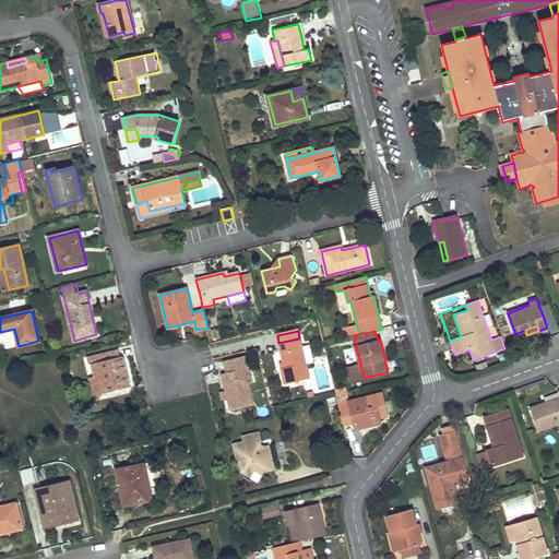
[(299,339),(278,343),(285,367),(281,368),(285,384),(310,378),(306,365),(301,347),(299,339)]
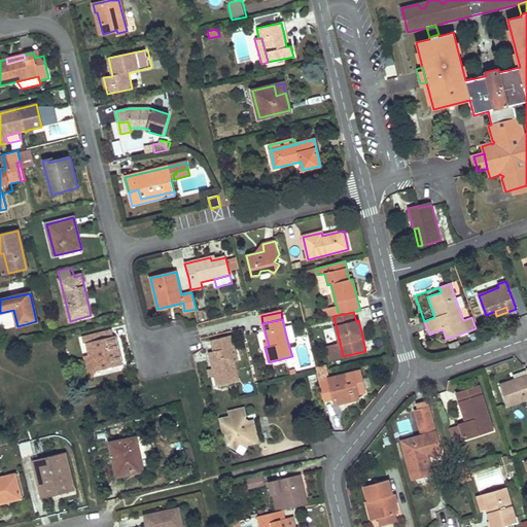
[(293,325),(284,327),(288,344),(297,342),(293,325)]
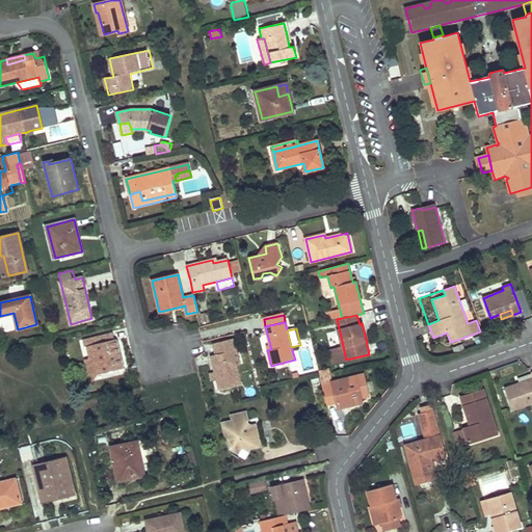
[(112,333),(85,339),(87,346),(90,346),(94,360),(90,361),(90,357),(86,358),(90,376),(98,374),(124,368),(116,340),(114,340),(112,333)]
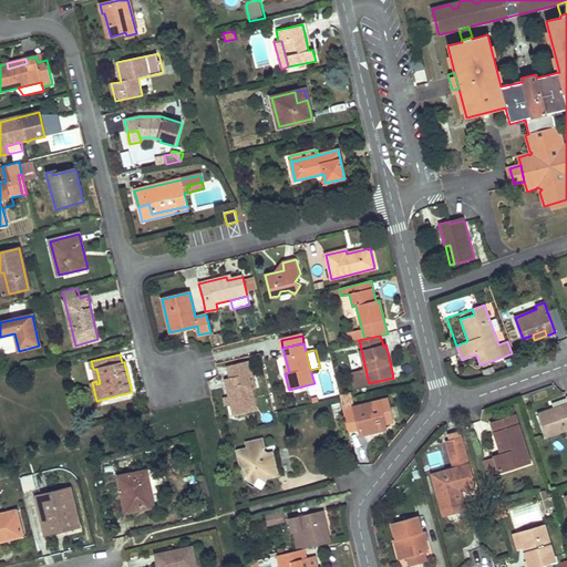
[(229,368),(232,378),(226,379),(229,393),(232,401),(235,415),(258,410),(253,390),(249,373),(253,372),(250,362),(229,368)]
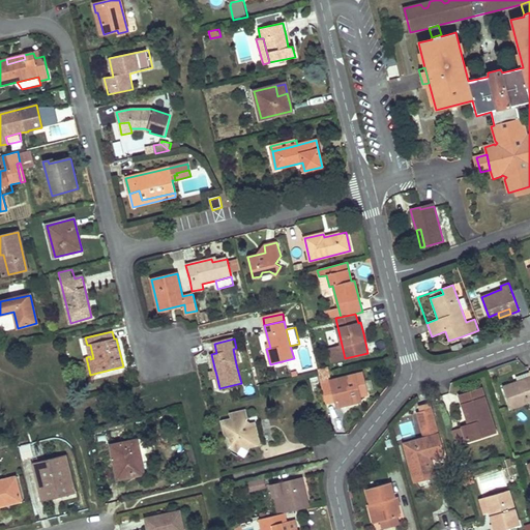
[(509,384),(503,386),(510,408),(529,401),(529,371),(529,372),(529,373),(529,379),(519,383),(518,381),(509,384)]
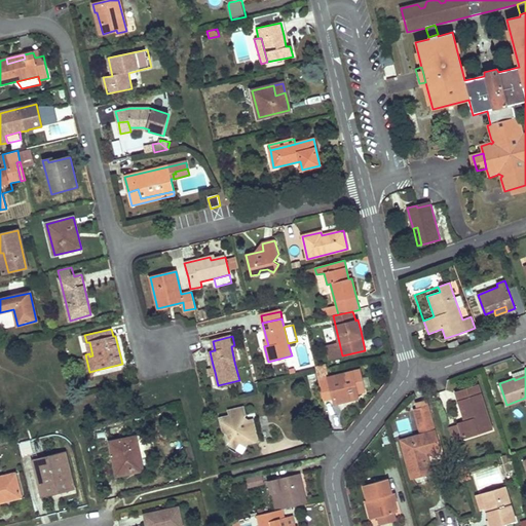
[(525,370),(525,369),(513,374),(514,378),(515,380),(525,376),(525,370)]
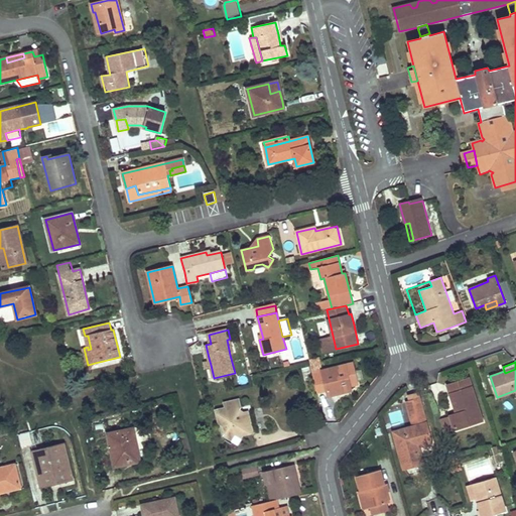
[(352,365),(312,374),(317,393),(326,391),(328,397),(344,393),(351,392),(350,387),(357,385),(352,365)]
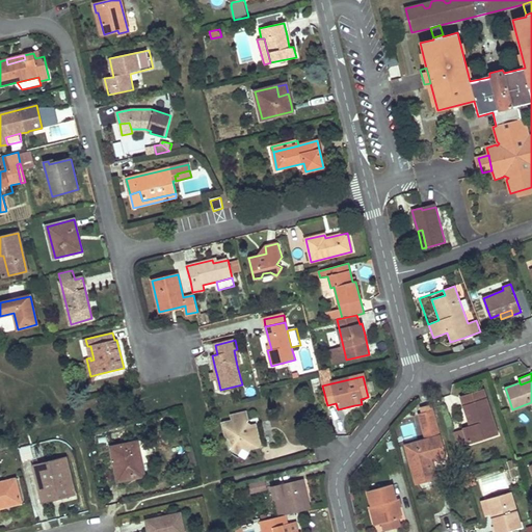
[(498,433),(483,391),(472,394),(461,397),(469,423),(472,422),(473,425),(471,426),(463,428),(469,444),(498,433)]
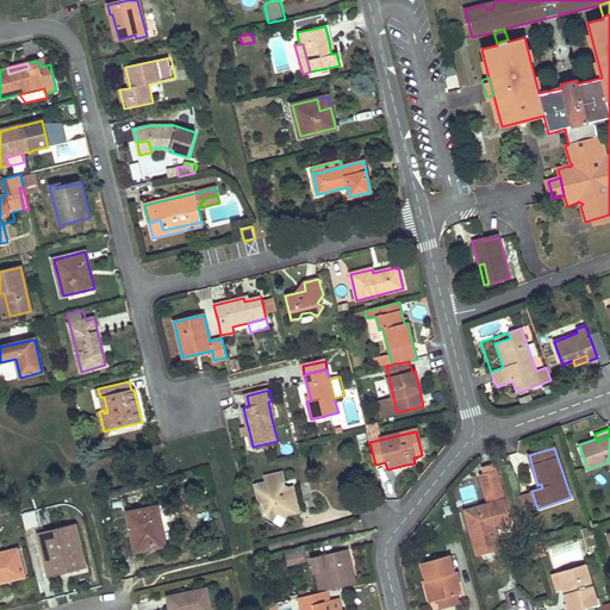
[(484,474),(480,475),(487,499),(503,495),(495,465),(481,468),(484,474)]
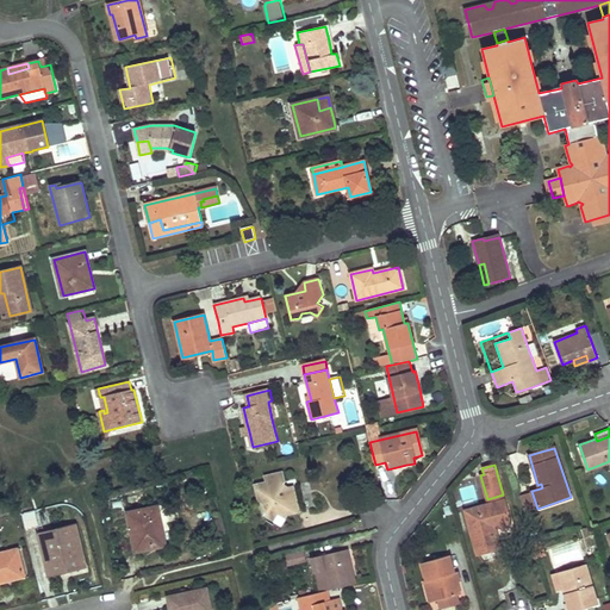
[(265,483),(254,485),(257,499),(260,500),(263,503),(265,509),(262,511),(261,514),(278,524),(285,512),(296,510),(291,486),(285,487),(284,491),(280,489),(282,485),(285,481),(282,472),(263,477),(265,483)]
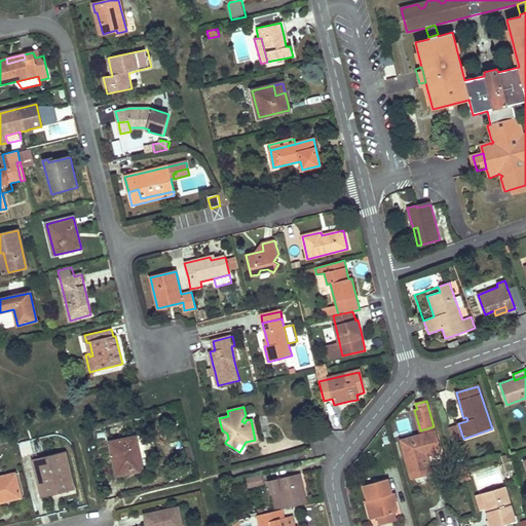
[(463,439),(458,423),(448,426),(453,442),(463,439)]
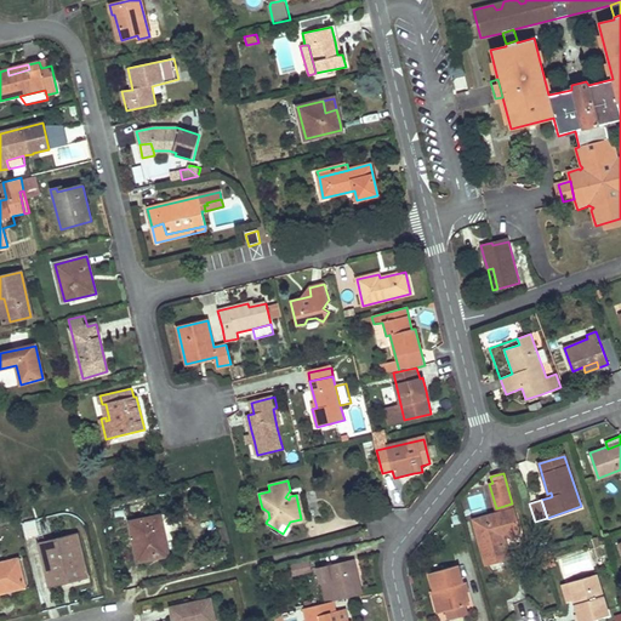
[(513,508),(473,519),(485,564),(500,560),(510,558),(505,536),(519,533),(513,508)]
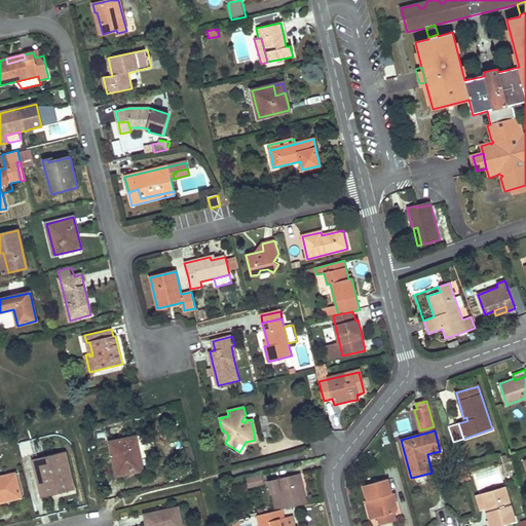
[(136,437),(110,442),(117,476),(143,470),(136,437)]
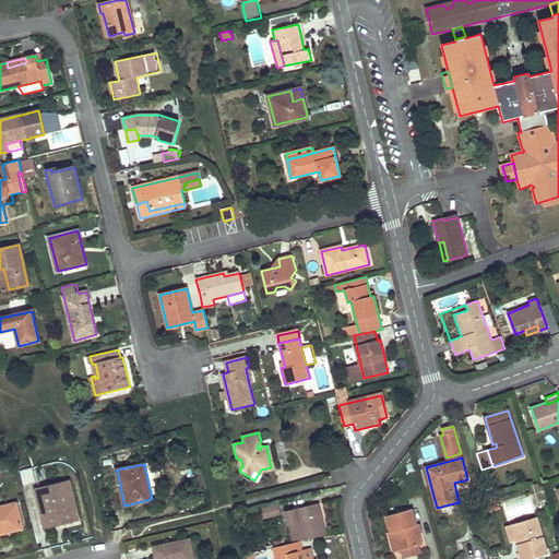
[(32,468),(22,471),(23,483),(34,482),(32,468)]
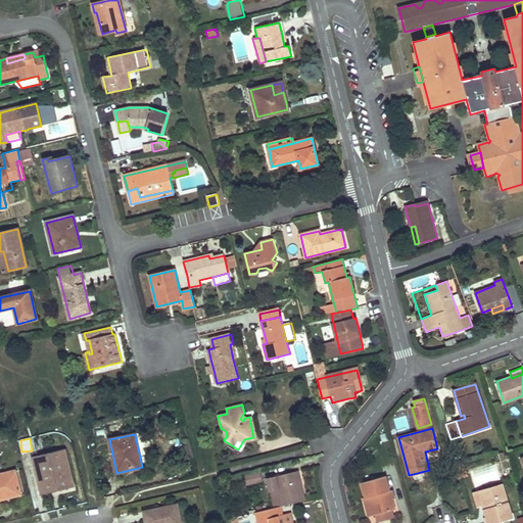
[(74,486),(65,449),(33,458),(42,493),(74,486)]
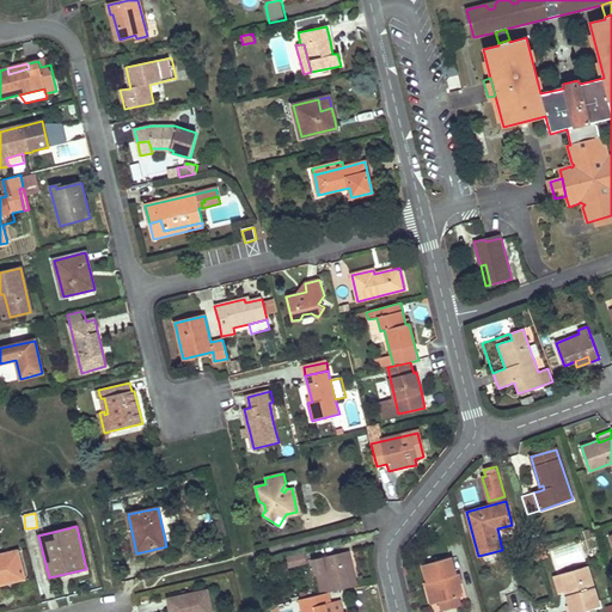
[(0,583),(24,577),(17,551),(0,555),(0,583)]
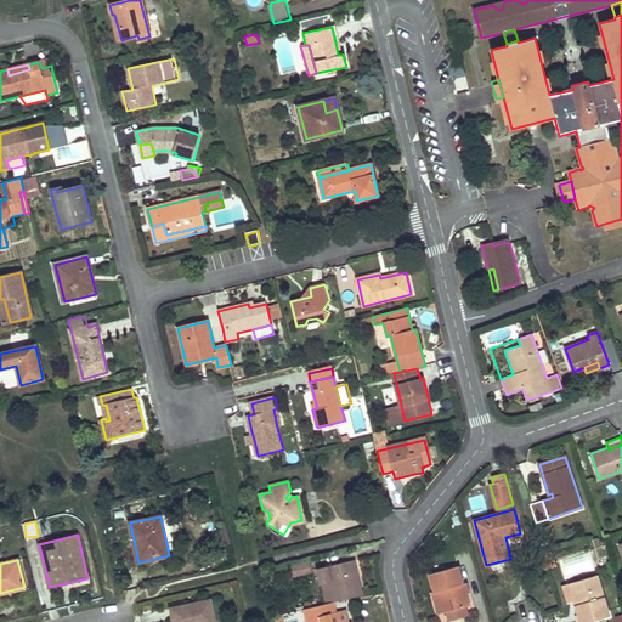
[(354,560),(318,569),(321,583),(331,582),(335,601),(362,594),(357,576),(354,560)]
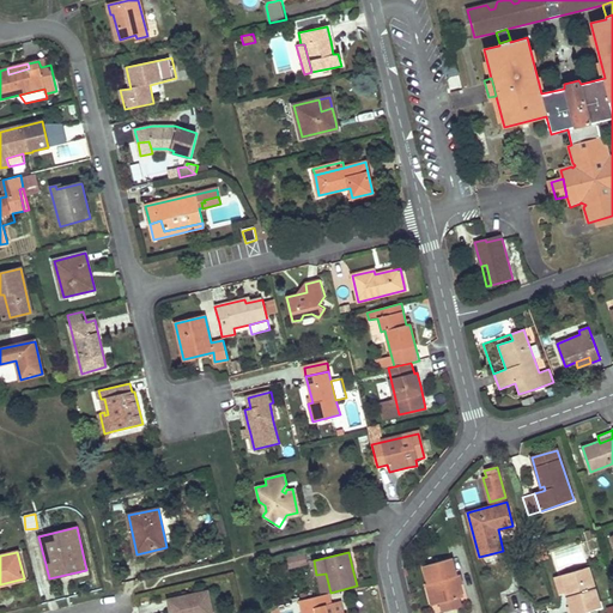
[(305,553),(289,558),(291,569),(308,564),(305,553)]
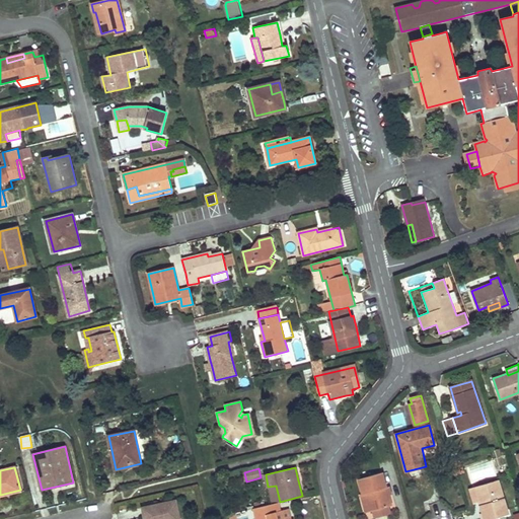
[(382,472),(358,479),(362,495),(364,494),(369,511),(382,508),(391,506),(388,496),(386,488),(382,472)]
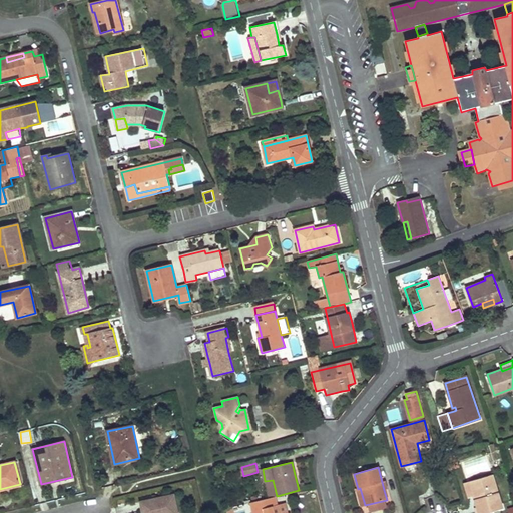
[(492,475),(473,480),(478,497),(474,499),(477,509),(478,512),(486,512),(502,508),(492,475)]
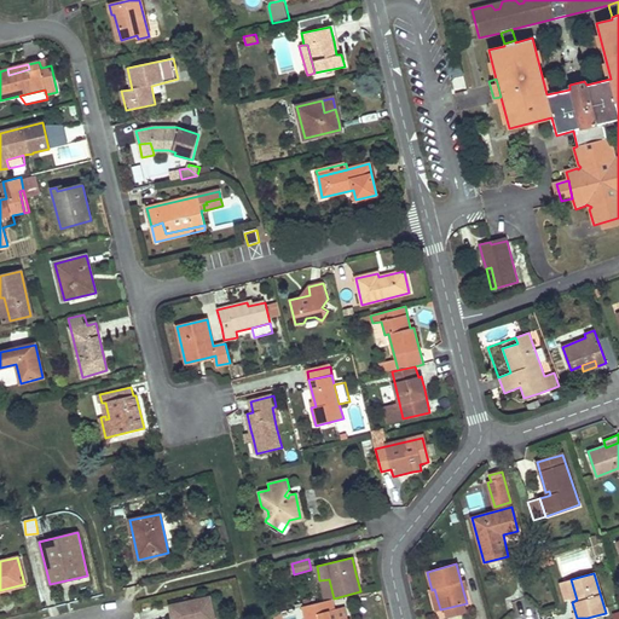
[(329,579),(319,580),(324,601),(334,599),(329,579)]
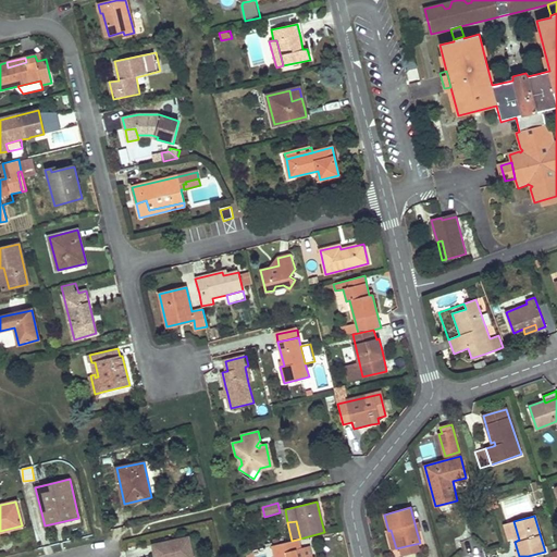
[(514,521),(509,522),(515,542),(519,540),(514,521)]
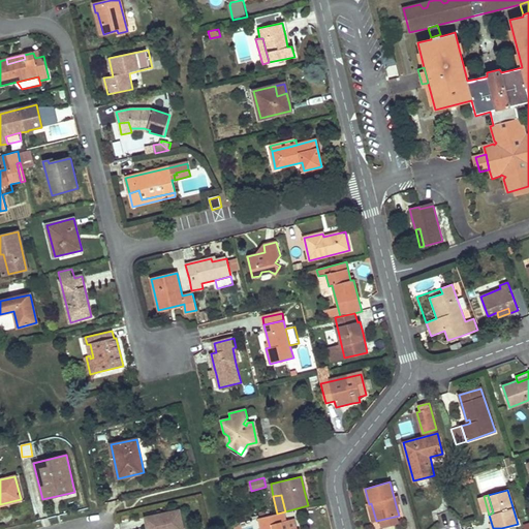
[(369,504),(367,504),(372,522),(376,521),(371,503),(369,504)]
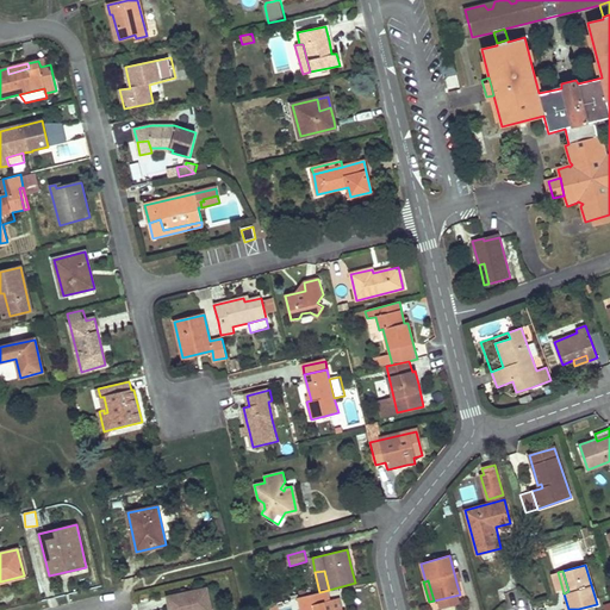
[(211,609),(207,589),(168,597),(169,609),(211,609)]
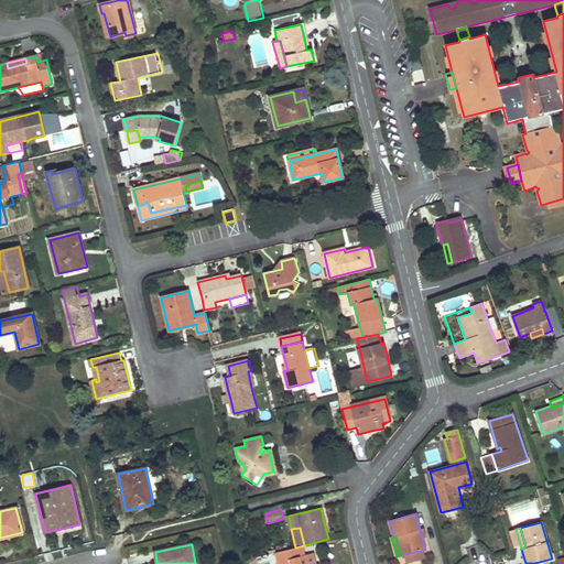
[(306,555),(304,545),(295,548),(277,552),(279,563),(302,563),(301,556),(306,555)]
